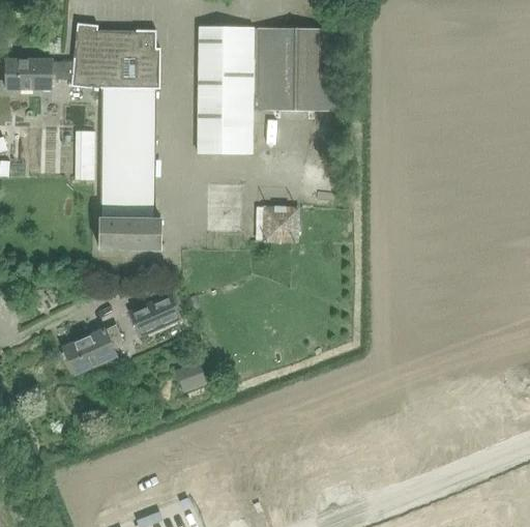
[(51,59),(4,59),(4,88),(51,88),(50,78),(70,78),(69,85),(90,87),(91,86),(99,86),(99,87),(101,87),(100,193),(98,193),(98,215),(98,249),(162,250),(162,216),(154,216),(154,193),(155,88),(159,88),(159,48),(155,48),(155,29),(135,28),(135,30),(96,30),(97,25),(77,23),(71,61),(51,61),(51,59)]
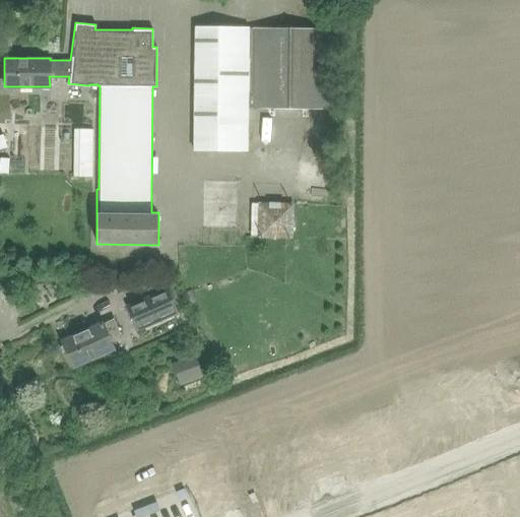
[(326,107),(326,27),(253,26),(252,93),(247,93),(248,25),(194,25),(193,148),(246,149),(247,107),(326,107)]
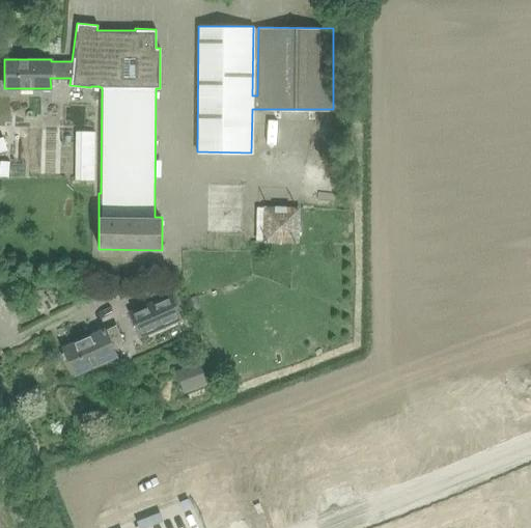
[(269,123),(272,144),(283,143),(280,122),(269,123)]
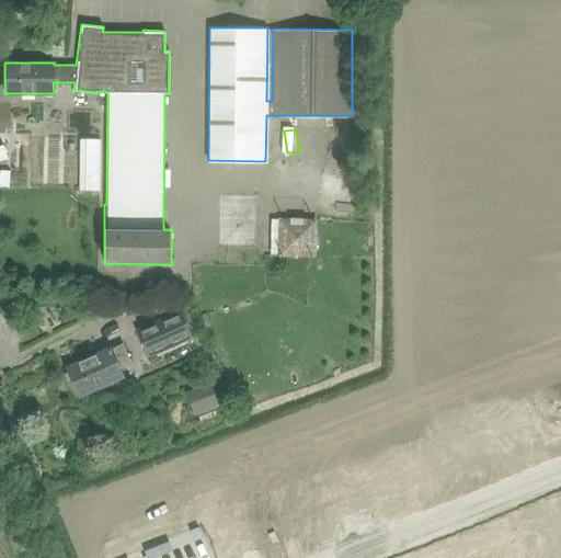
[(100,194),(102,140),(80,140),(78,193),(100,194)]
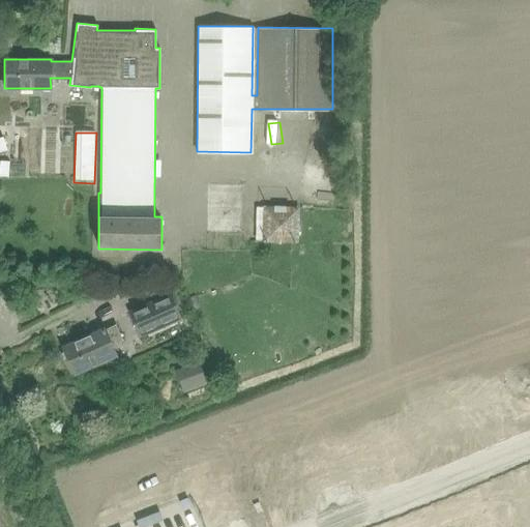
[(223,189),(219,209),(233,211),(236,191),(223,189)]
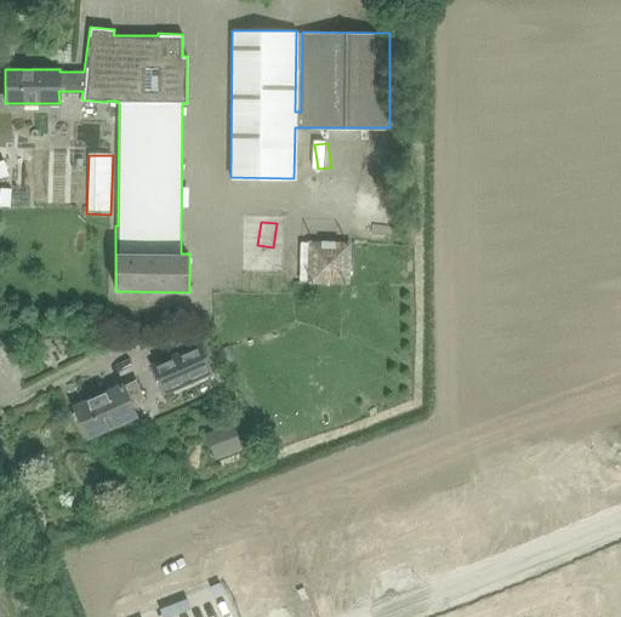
[(349,284),(349,240),(308,240),(301,240),(298,279),(307,279),(307,283),(349,284)]
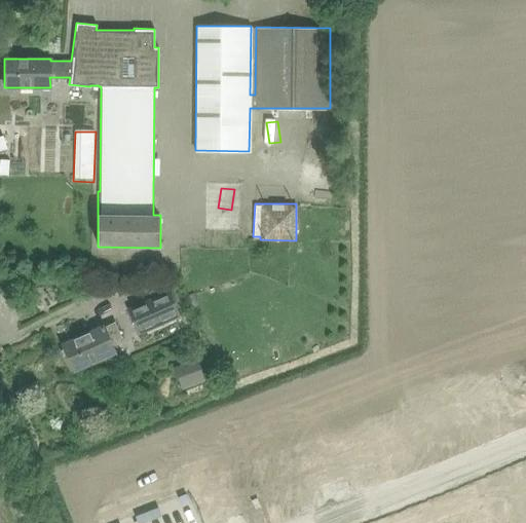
[(166,291),(126,308),(138,333),(178,315),(166,291)]
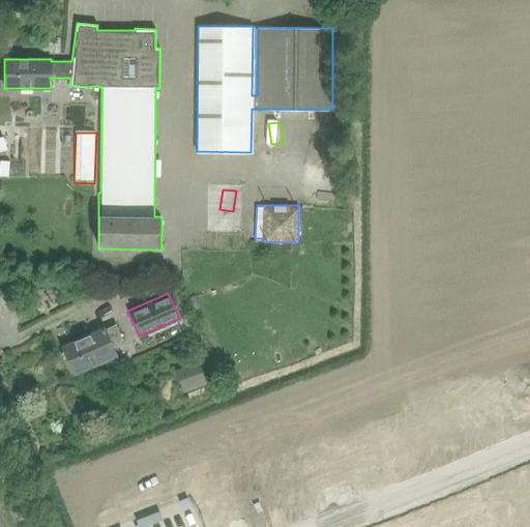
[(110,344),(121,338),(115,324),(104,329),(102,327),(60,347),(72,374),(115,354),(110,344)]
